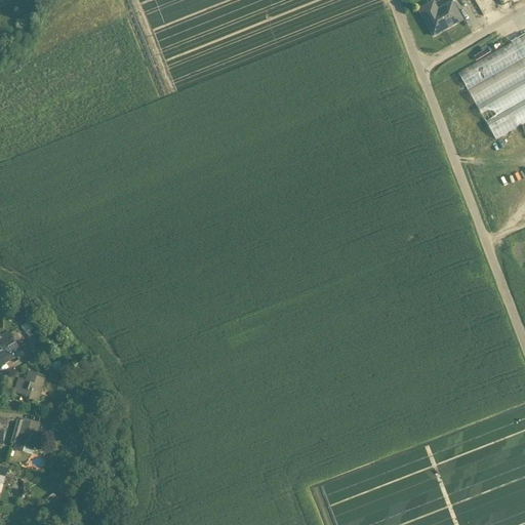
[(498,0),(474,0),(483,16),(502,6),(498,0)]
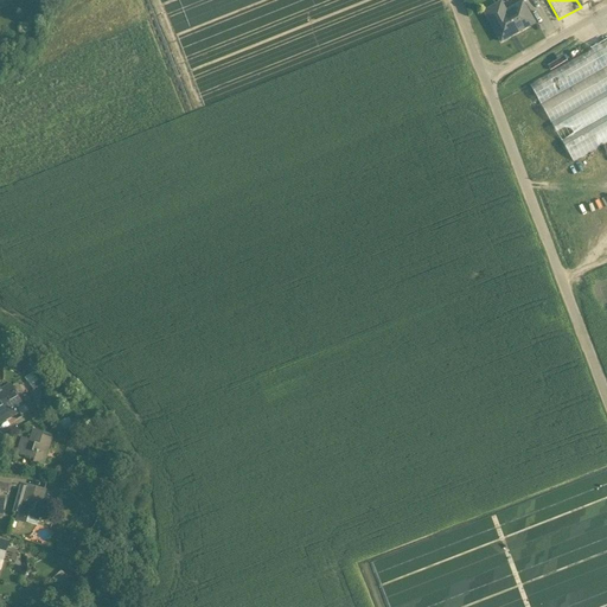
[(523,4),(499,16),(494,7),(484,13),(502,43),(534,24),(523,4)]
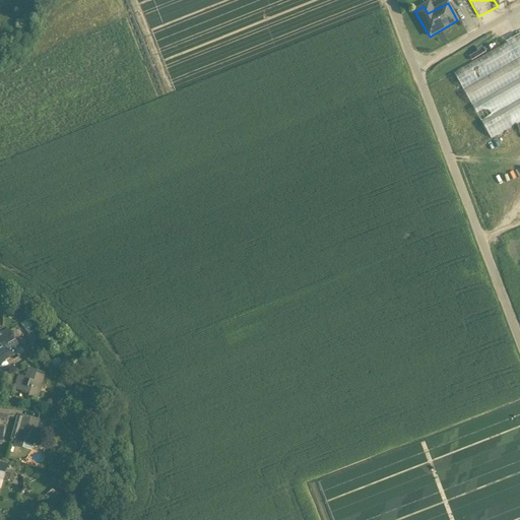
[(519,36),(455,73),(493,138),(519,122),(519,36)]
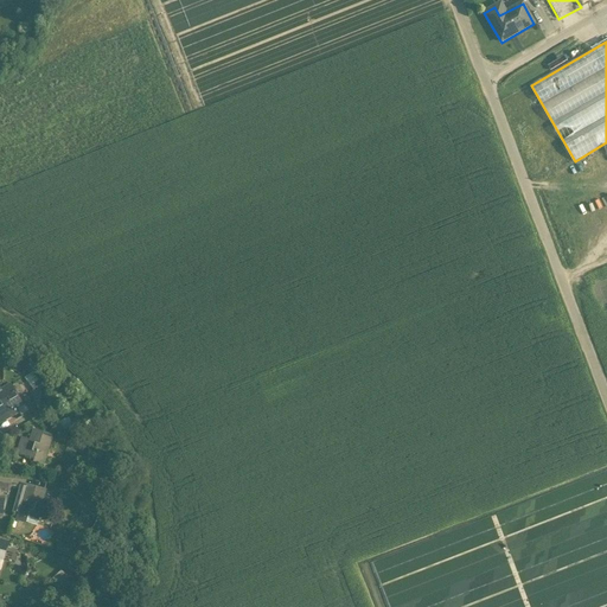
[(0,390),(0,422),(14,414),(13,411),(23,406),(11,385),(0,391),(0,390)]
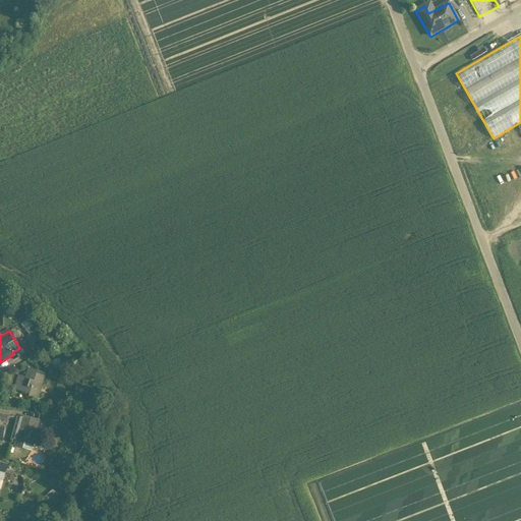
[(37,372),(30,369),(26,379),(19,377),(15,389),(22,391),(23,389),(31,391),(29,396),(37,398),(44,377),(37,374),(37,372)]
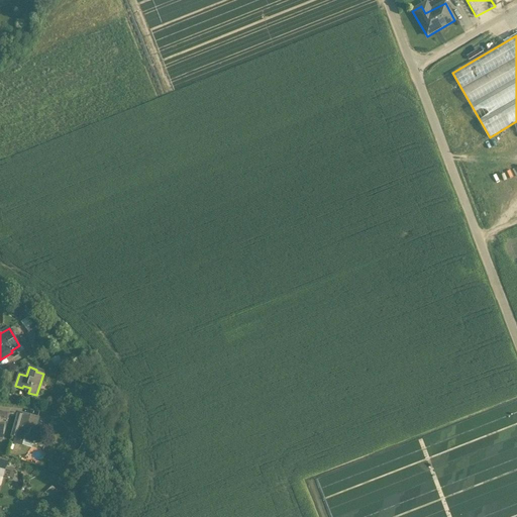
[(29,418),(22,416),(15,442),(22,444),(24,437),(31,439),(30,441),(38,443),(42,427),(35,425),(37,418),(30,415),(29,418)]
